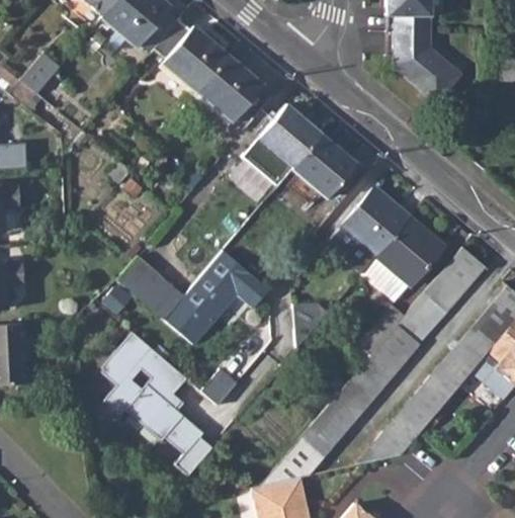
[(115,0),(85,0),(103,14),(115,0)]
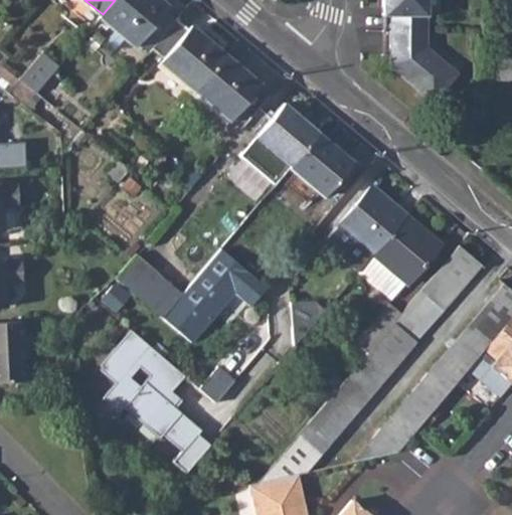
[(115,0),(103,14),(101,16),(136,46),(139,42),(149,50),(152,47),(176,19),(166,11),(169,7),(161,0),(115,0)]
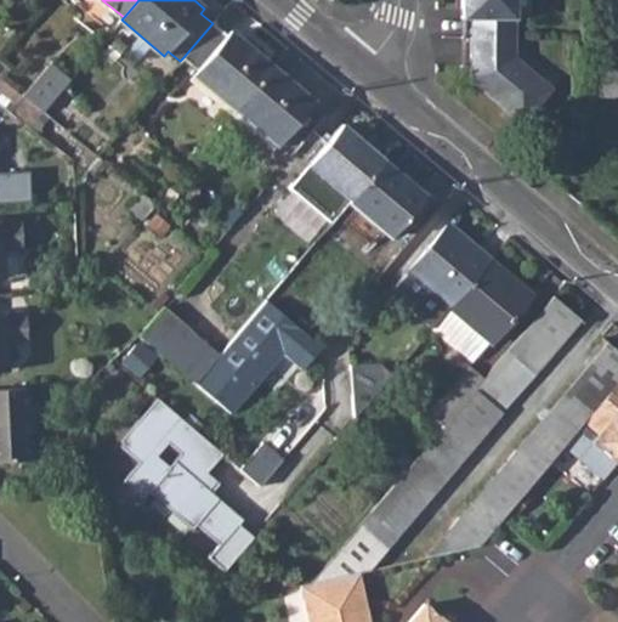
[(464,0),(465,17),(475,17),(475,38),(519,39),(519,0),(464,0)]
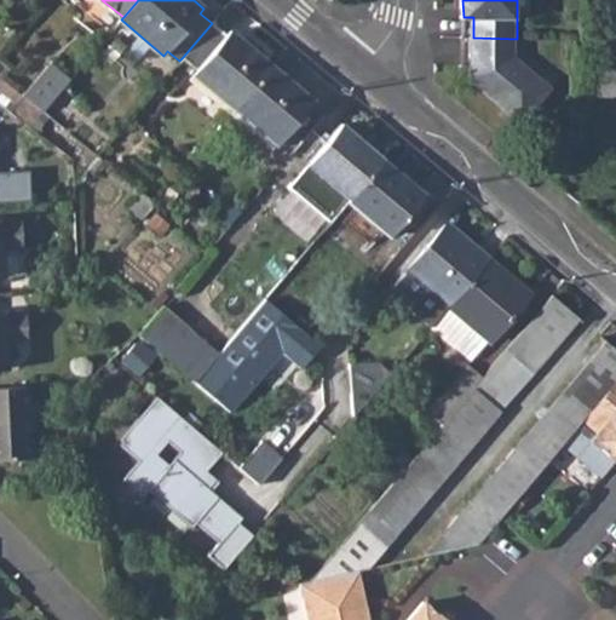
[(464,17),(464,38),(473,38),(473,17),(464,17)]
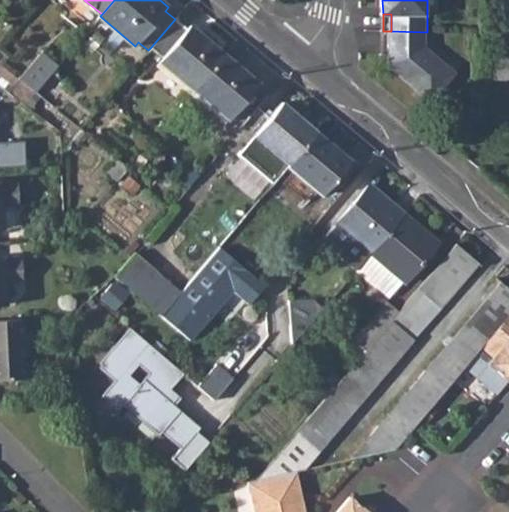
[(195,91),(226,55),(190,25),(187,28),(176,18),(175,19),(151,47),(163,57),(160,61),(195,91)]
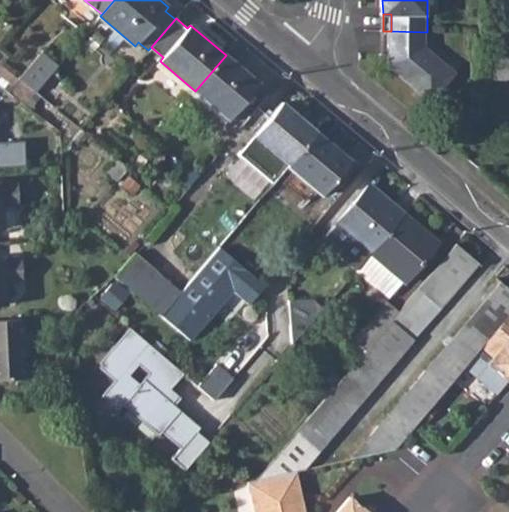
[(383,31),(382,57),(391,58),(391,54),(397,54),(397,47),(390,48),(391,31),(383,31)]
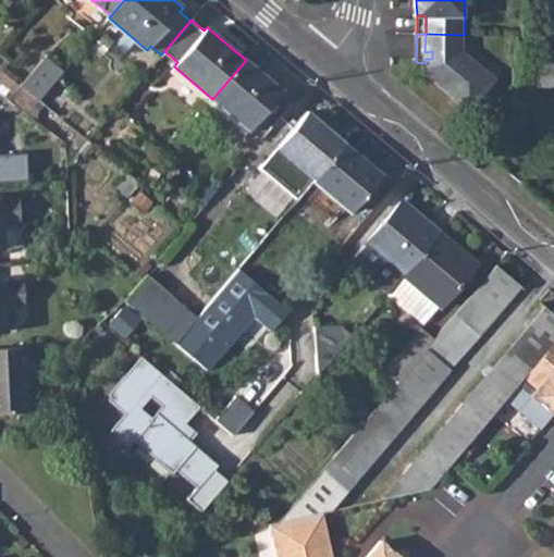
[(425,74),(469,112),(497,78),(465,49),(465,35),(426,34),(425,52),(432,51),(432,59),(426,59),(426,63),(425,74)]
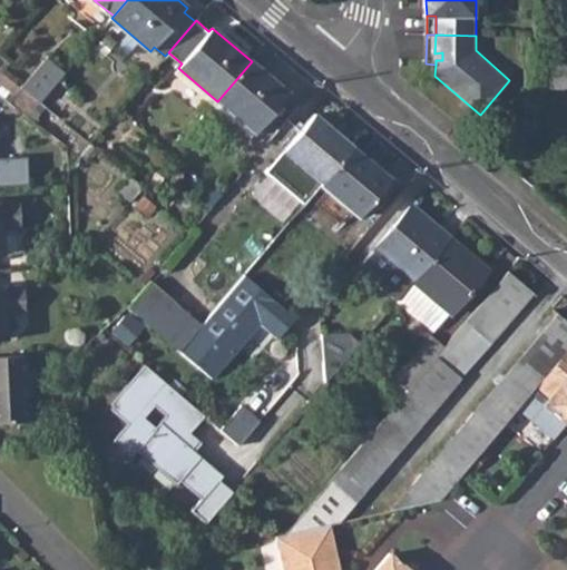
[(217,101),(255,134),(289,94),(252,61),(217,101)]
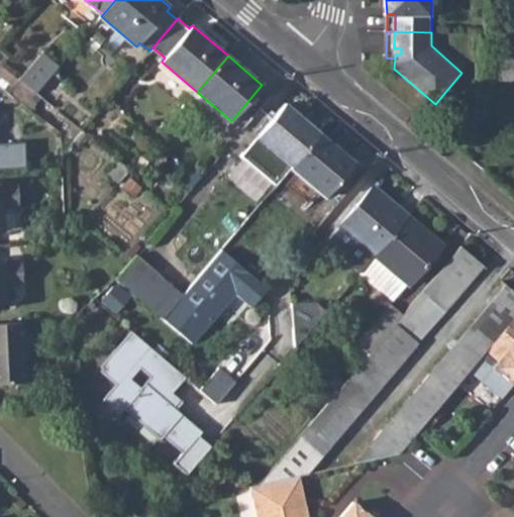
[(34,95),(57,70),(40,57),(18,82),(34,95)]
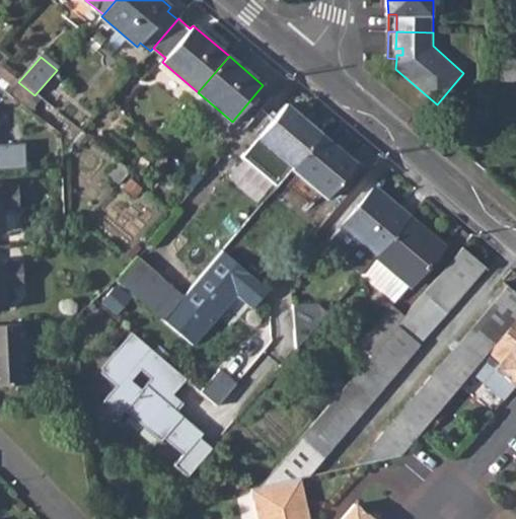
[(515,59),(493,59),(493,71),(515,70),(515,59)]
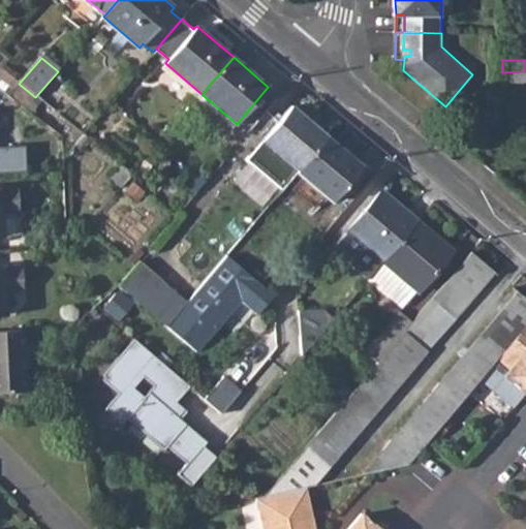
[(525,71),(502,72),(502,83),(525,82),(525,71)]
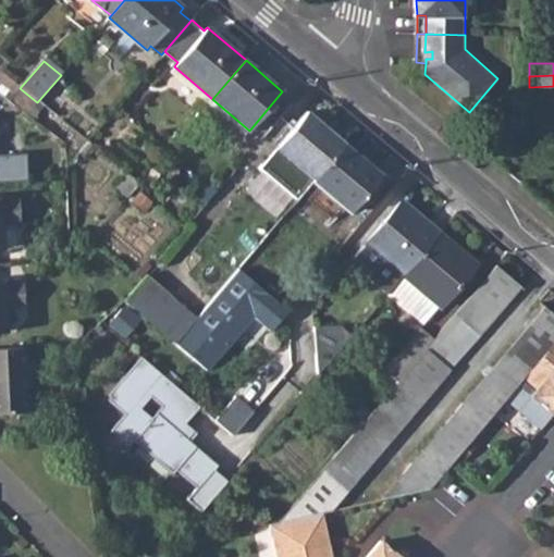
[(278,148),(315,178),(345,144),(308,112),(278,148)]
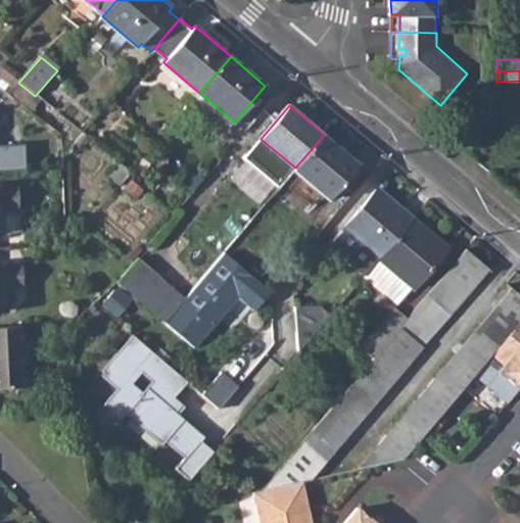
[(509,133),(519,133),(519,119),(509,119),(509,133)]
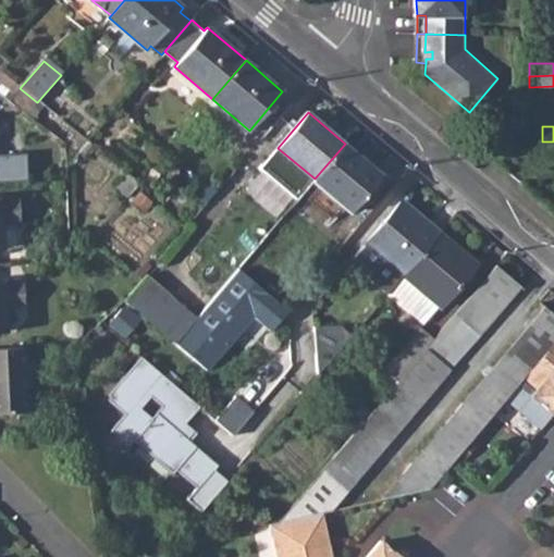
[(312,182),(349,212),(382,174),(345,144),(315,178),(312,182)]
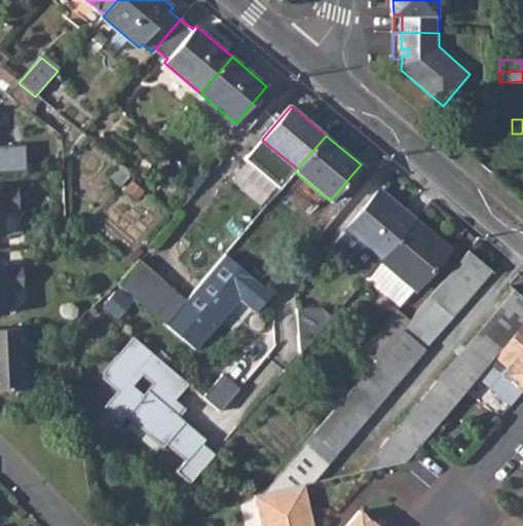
[(105,179),(118,189),(129,176),(117,164),(105,179)]
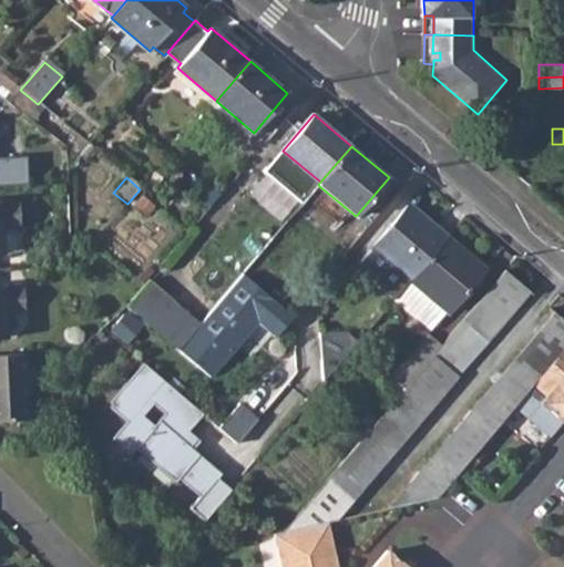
[(0,254),(7,254),(6,228),(24,226),(23,200),(0,202),(0,254)]
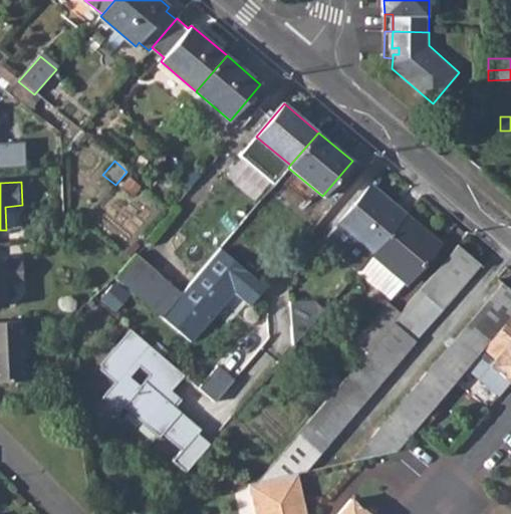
[(408,215),(372,185),(328,237),(344,251),(340,256),(358,272),(373,255),(408,215)]
